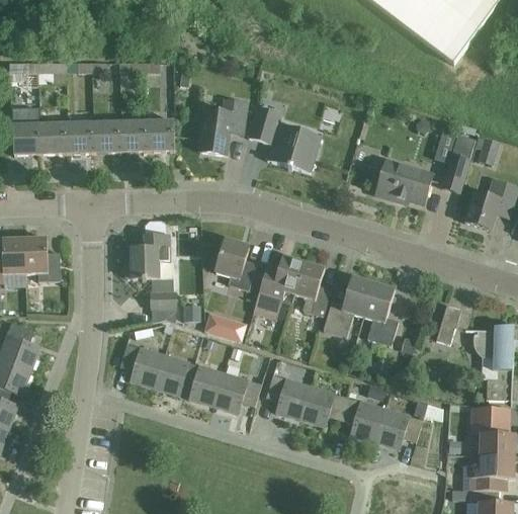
[(372,0),(457,63),(504,0),(372,0)]
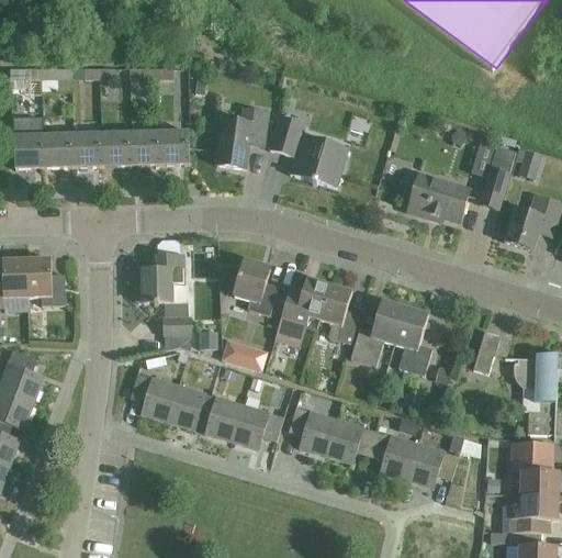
[(26,68),(9,68),(10,79),(26,79),(26,68)]
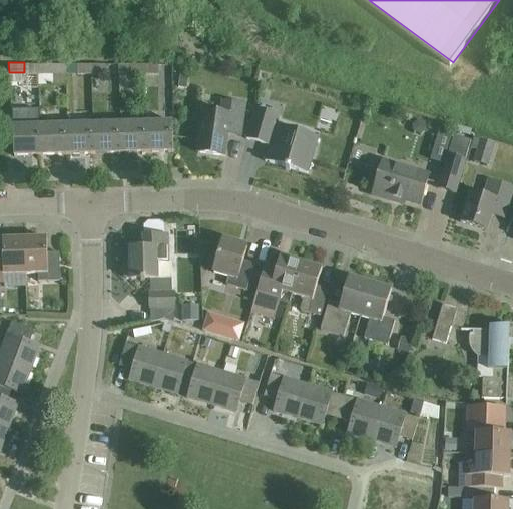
[(39,62),(24,62),(24,72),(39,72),(39,62)]
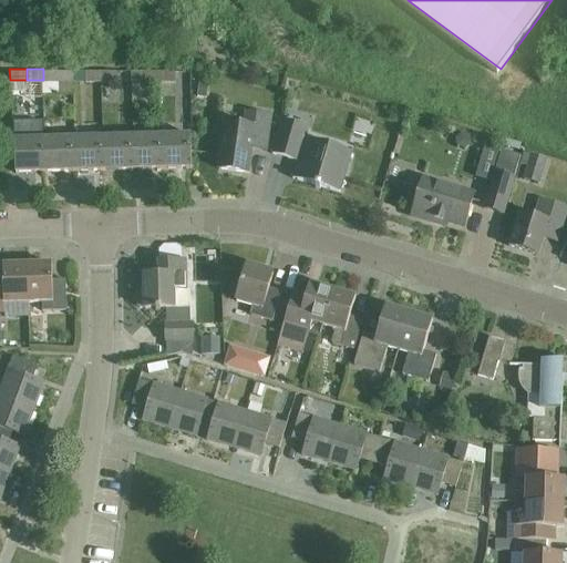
[(58,69),(43,69),(43,80),(58,80),(58,69)]
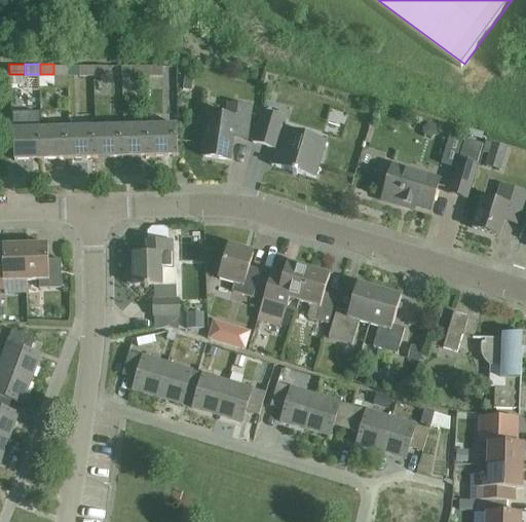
[(94,64),(79,64),(79,74),(94,74),(94,65),(94,64)]
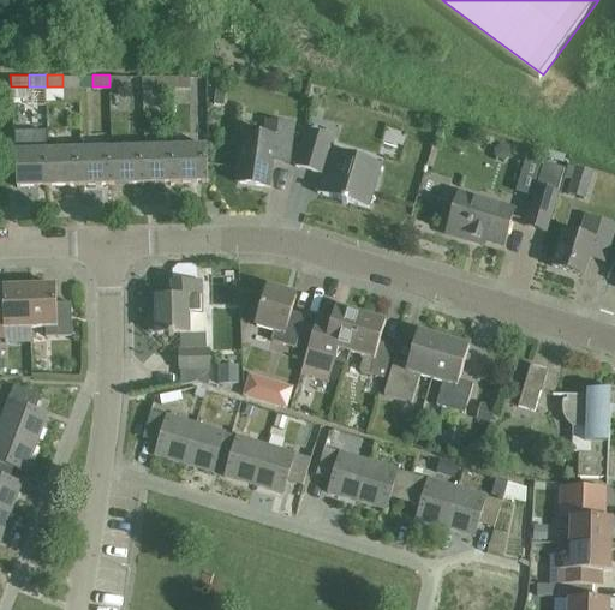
[(126,75),(109,75),(109,76),(109,87),(126,85),(126,76),(126,75)]
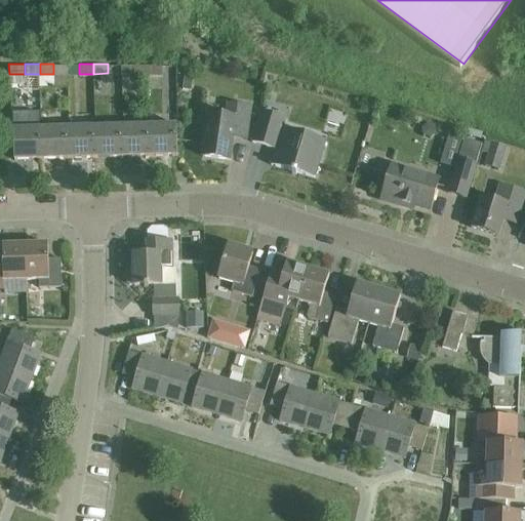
[(148,74),(148,65),(121,65),(121,74),(148,74)]
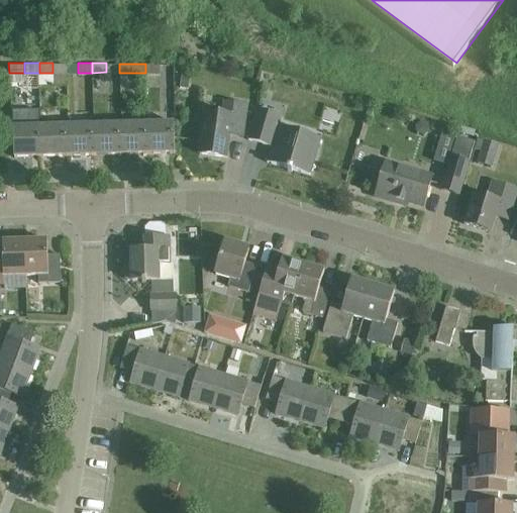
[(160,64),(145,64),(145,73),(160,72),(160,64)]
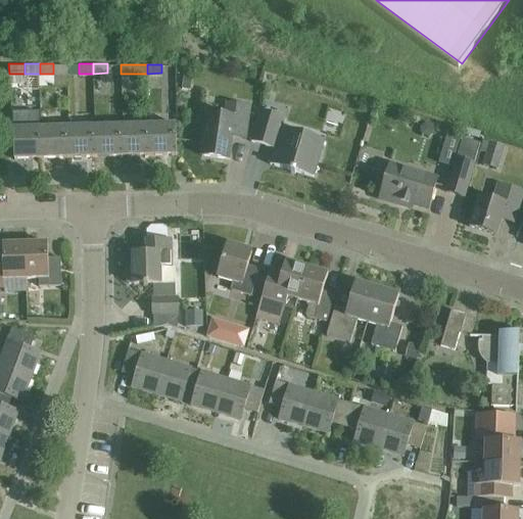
[(182,86),(191,87),(192,76),(184,75),(182,86)]
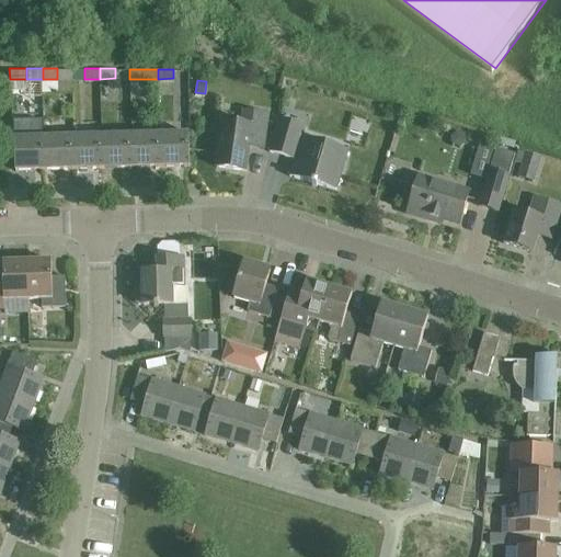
[(244,106),(242,121),(224,118),(217,165),(245,169),(250,137),(264,139),(268,110),(244,106)]
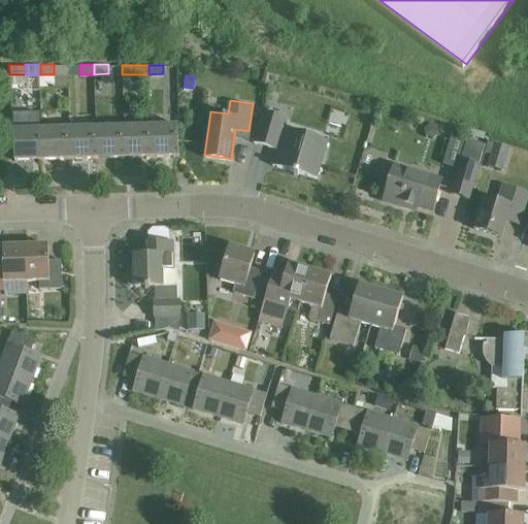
[(276,165),(317,176),(327,139),(276,124),(278,113),(263,109),(254,140),(277,148),(279,156),(276,165)]
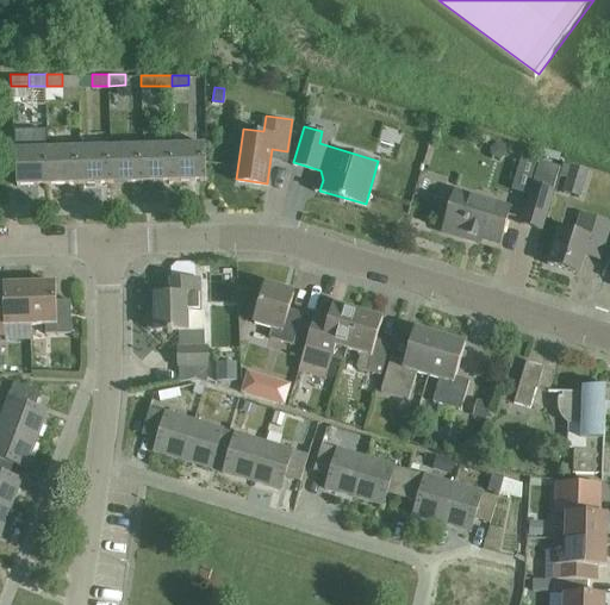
[(48,128),(16,129),(16,147),(17,182),(48,181),(48,145),(48,128)]
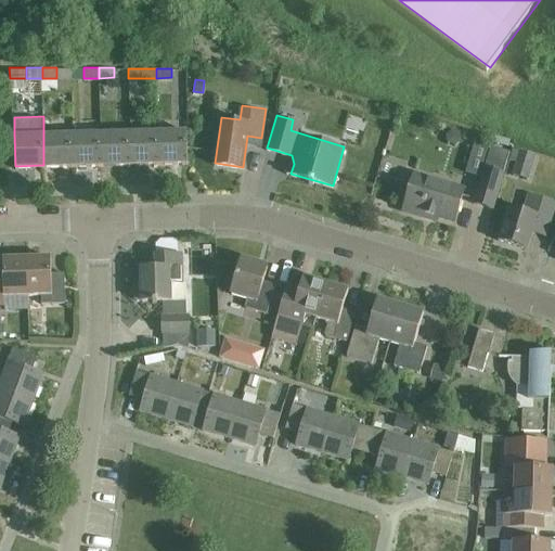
[(449,140),(456,142),(461,137),(460,130),(453,128),(448,133),(449,140)]
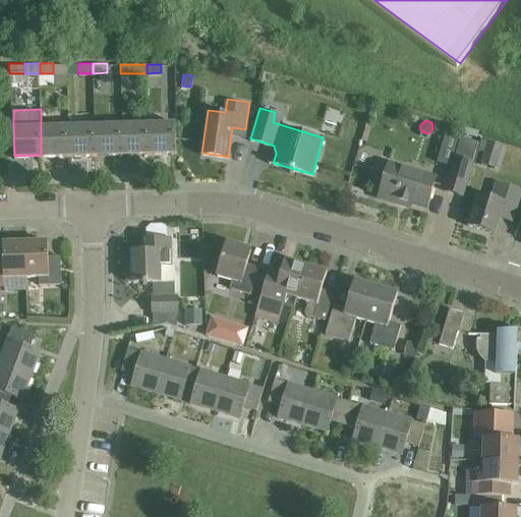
[(176,121),(148,122),(149,153),(176,152),(176,121)]
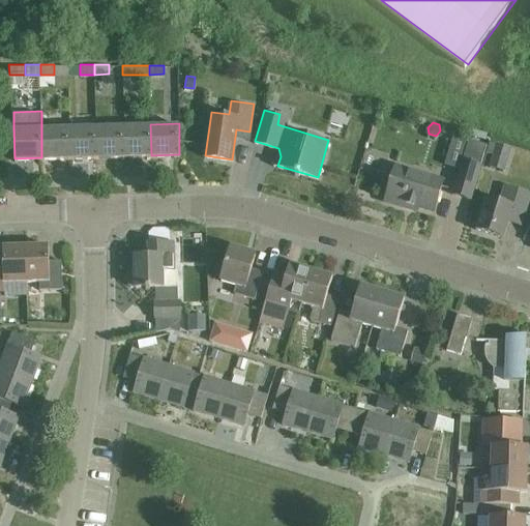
[(150,124),(123,125),(123,155),(151,155),(150,124)]
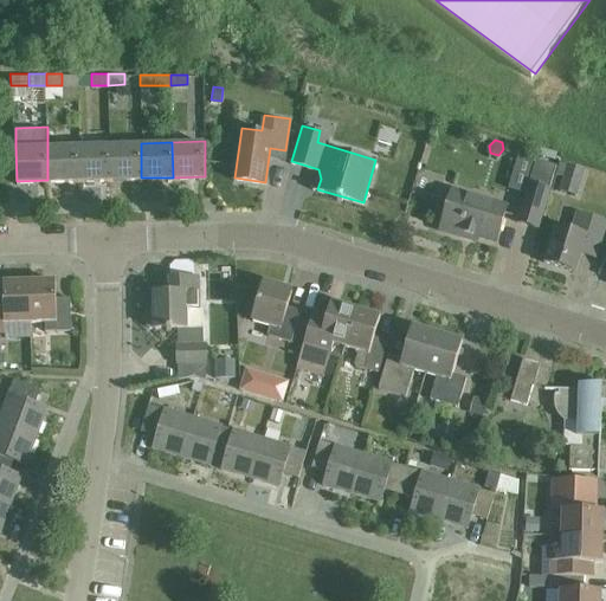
[(109,143),(78,144),(79,179),(110,179),(109,143)]
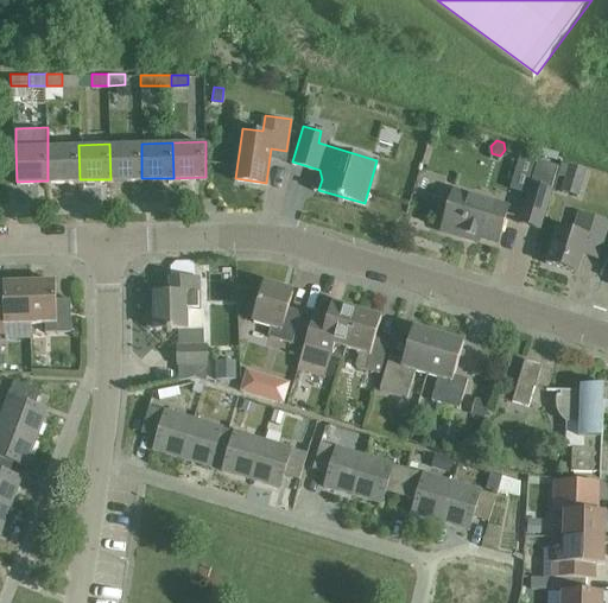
[(141,144),(109,144),(111,179),(141,178),(141,144)]
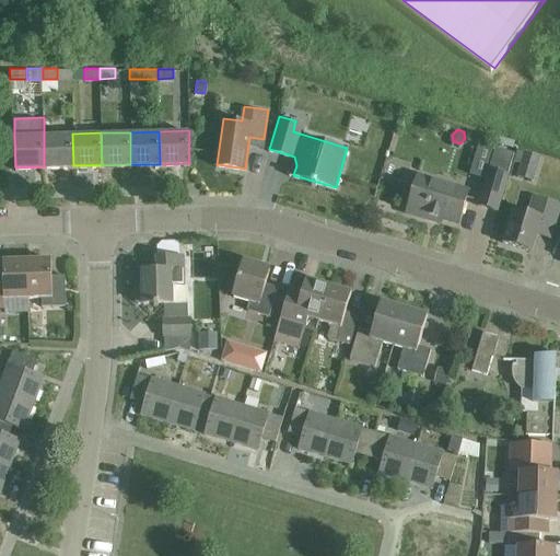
[(72,134),(44,134),(44,166),(73,165),(72,134)]
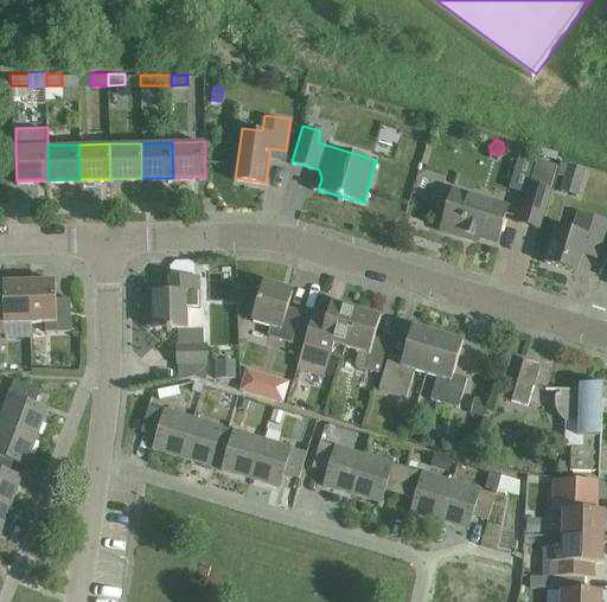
[(531,183),(519,222),(540,228),(551,190),(558,166),(538,160),(531,183)]
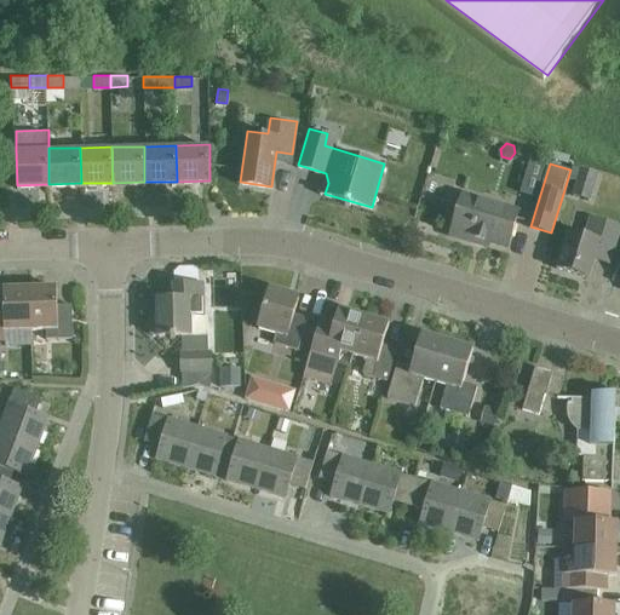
[(601,172),(581,166),(573,195),(577,196),(591,201),(601,172)]
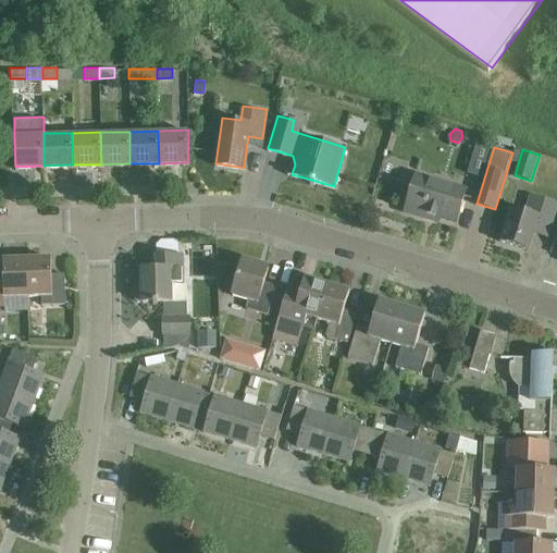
[(419,171),(406,209),(425,216),(428,210),(458,219),(468,187),(419,171)]
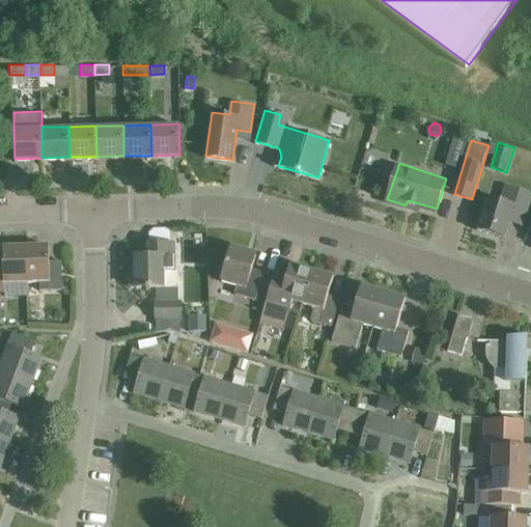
[(502,202),(487,197),(479,227),(506,236),(511,220),(525,224),(530,203),(530,191),(507,185),(502,202)]
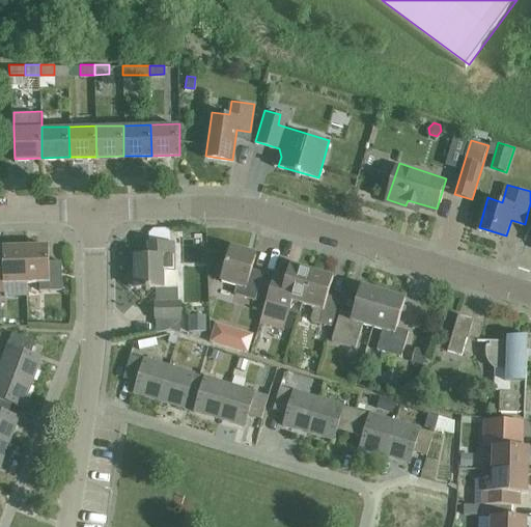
[(204,231),(193,231),(193,244),(204,244),(204,231)]
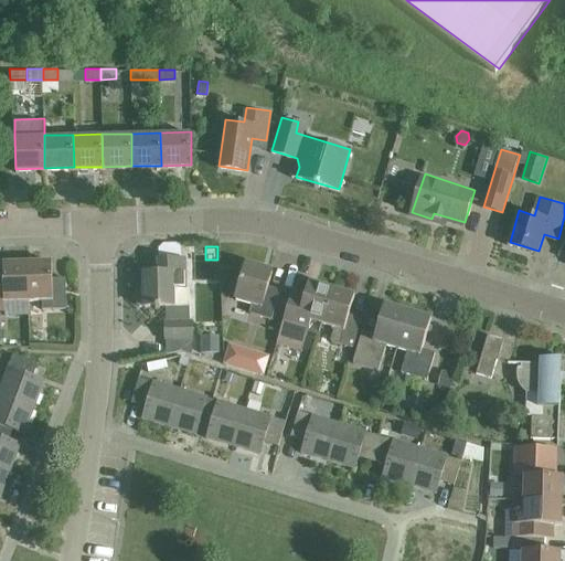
[(166,320),(166,338),(192,338),(192,319),(190,319),(189,286),(185,286),(185,258),(159,258),(159,272),(144,273),(145,305),(166,305),(166,320)]
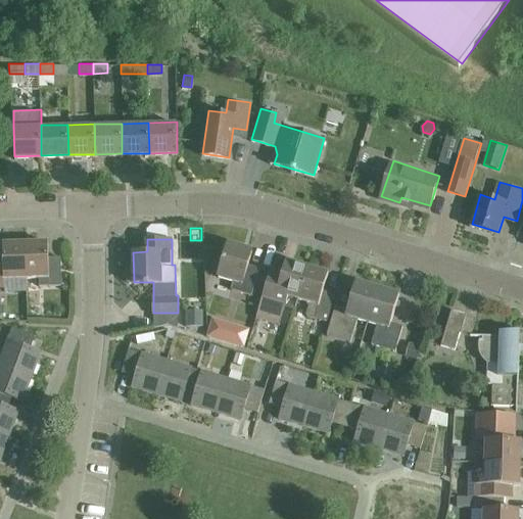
[(26,277),(26,241),(3,242),(3,243),(0,242),(0,285),(4,285),(4,277),(26,277)]
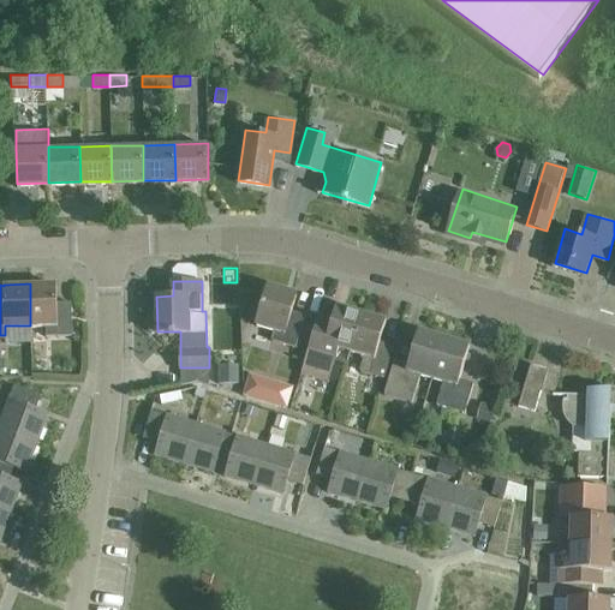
[(30,283),(30,326),(46,324),(46,334),(73,334),(72,299),(58,299),(57,283),(30,283)]
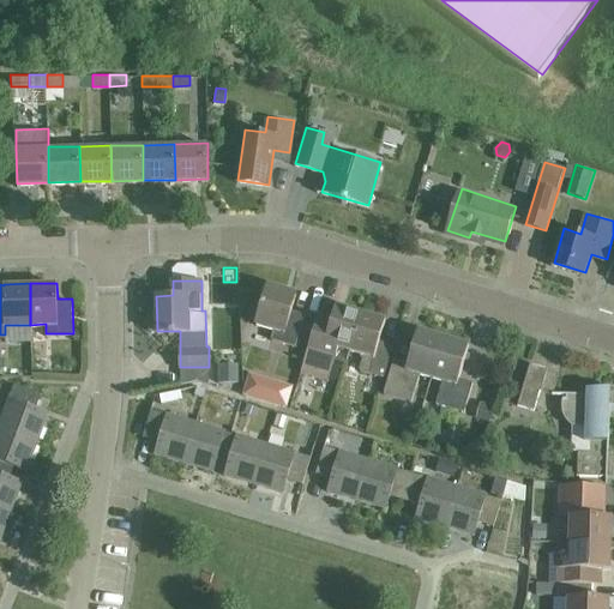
[(298,293),(269,284),(257,324),(274,330),(271,337),(295,345),(305,314),(292,309),(298,293)]
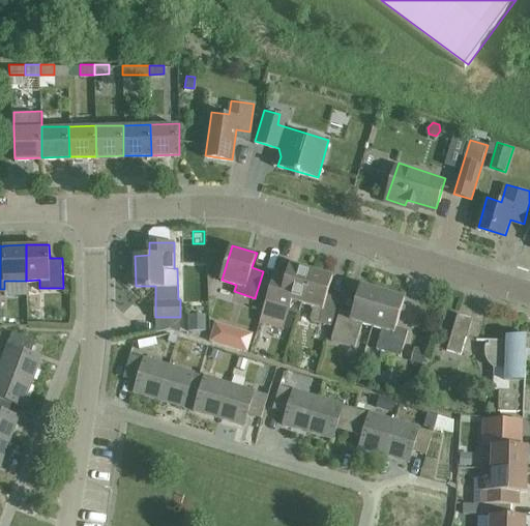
[(264,302),(259,321),(282,327),(291,298),(301,301),(311,268),(289,262),(286,273),(274,270),(264,302)]
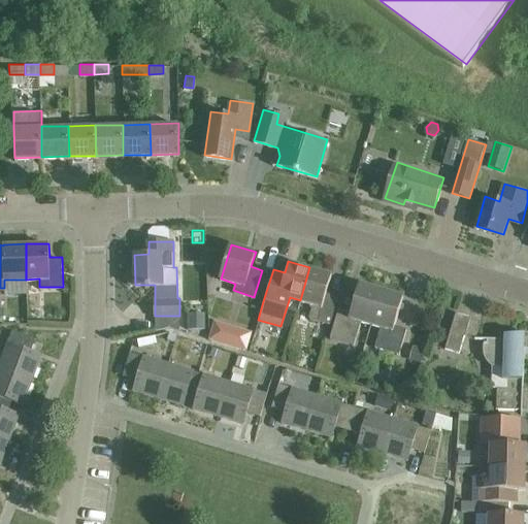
[(309,267),(300,300),(310,303),(306,317),(329,324),(337,295),(326,291),(331,273),(309,267)]
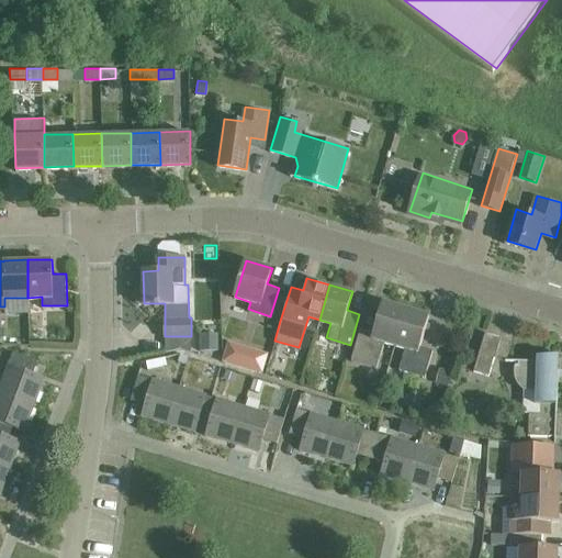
[(396,344),(407,308),(384,301),(374,332),(363,327),(353,359),(379,367),(386,342),(396,344)]
